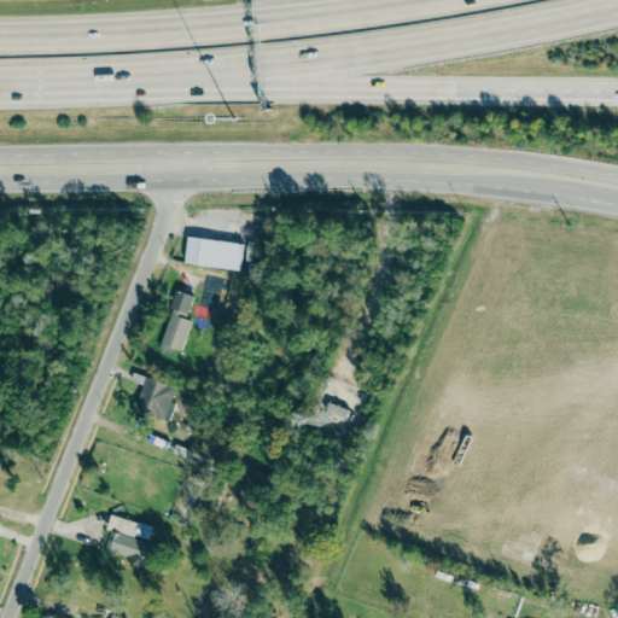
[(185,264),(242,269),(244,243),(187,238),(185,264)]
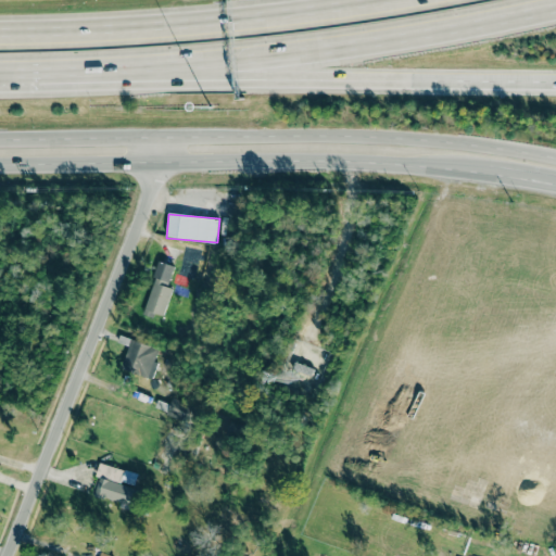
[(164,316),(173,289),(167,287),(174,266),(160,261),(142,314),(153,317),(155,313),(164,316)]
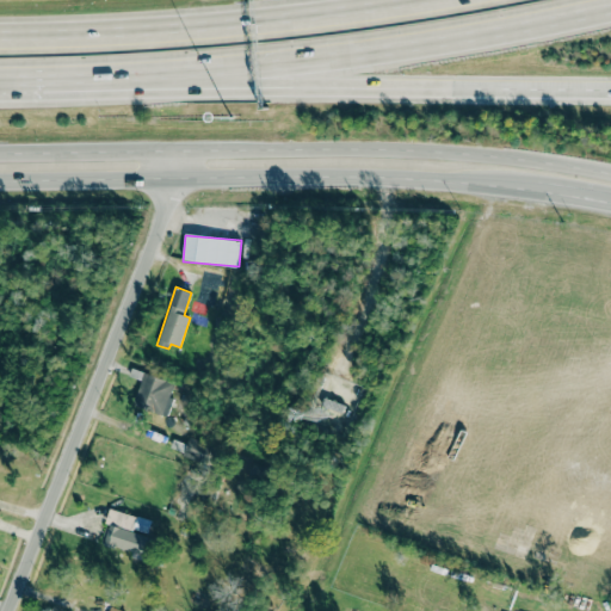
[(133,407),(166,417),(176,383),(143,372),(133,407)]
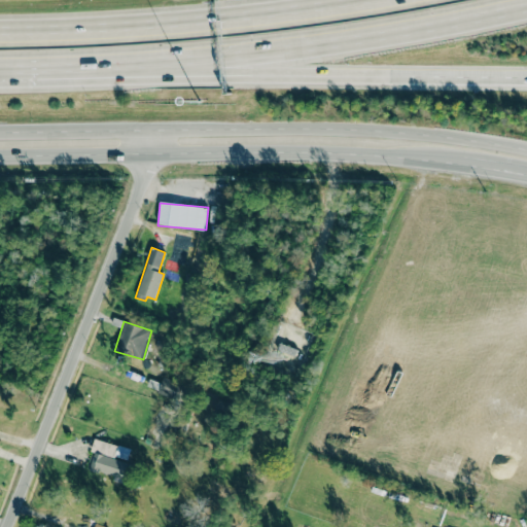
[(176,397),(181,384),(163,378),(159,390),(176,397)]
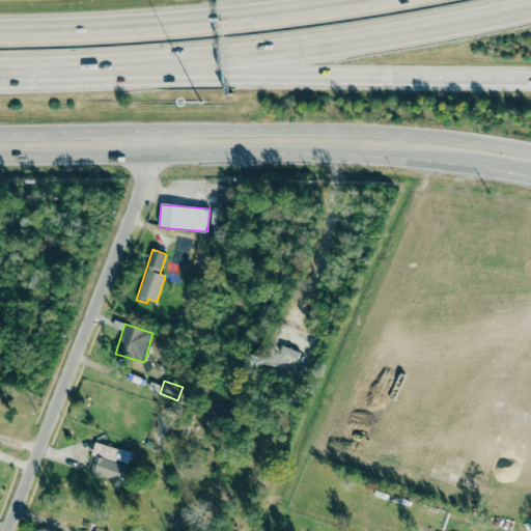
[(90,474),(115,480),(115,484),(127,487),(133,466),(129,465),(132,451),(94,442),(91,455),(94,455),(90,474)]
